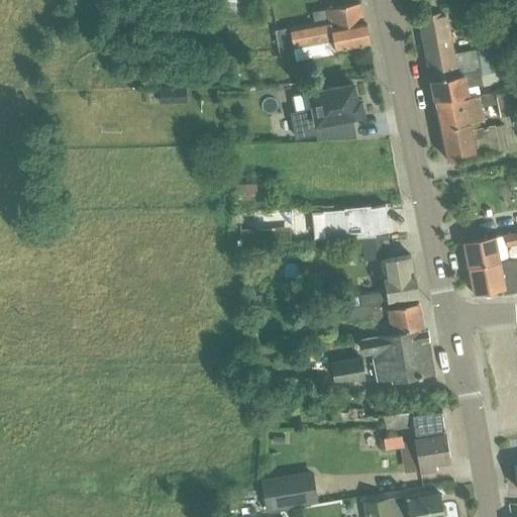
[(414,0),(417,16),(419,15),(425,48),(425,49),(431,81),(481,72),(479,58),(477,48),(463,52),(453,54),(452,49),(451,43),(449,32),(448,25),(445,10),(443,0),(414,0)]
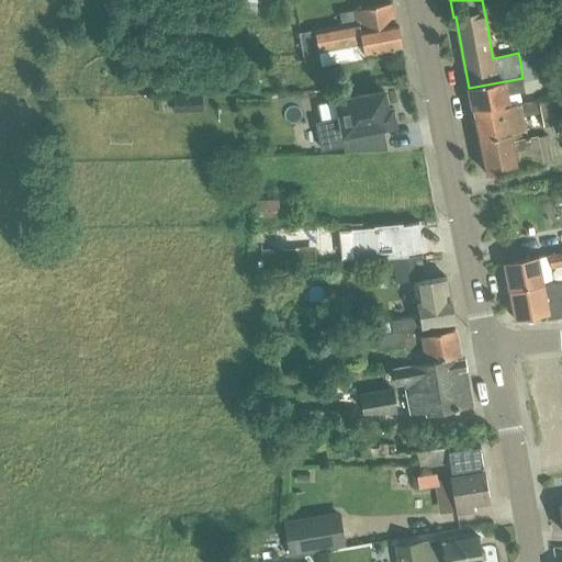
[(341,25),(299,33),(303,54),(304,62),(321,58),(322,65),(364,57),(363,55),(369,54),(401,48),(393,3),(339,13),(341,25)]
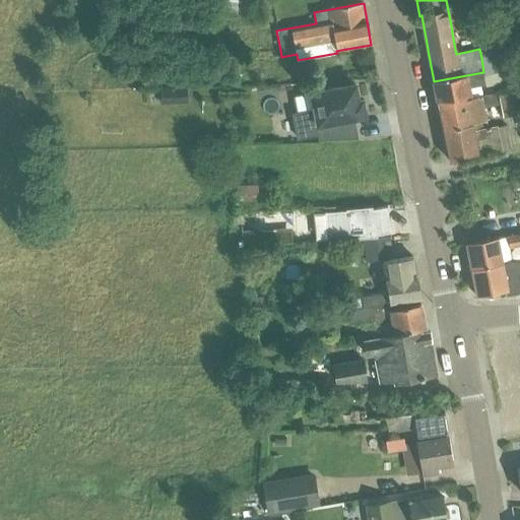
[(483,72),(434,81),(438,102),(470,95),(468,88),(485,85),(484,82),(483,76),(497,73),(504,72),(505,72),(500,44),(483,47),(479,48),(479,49),(481,58),(483,72)]
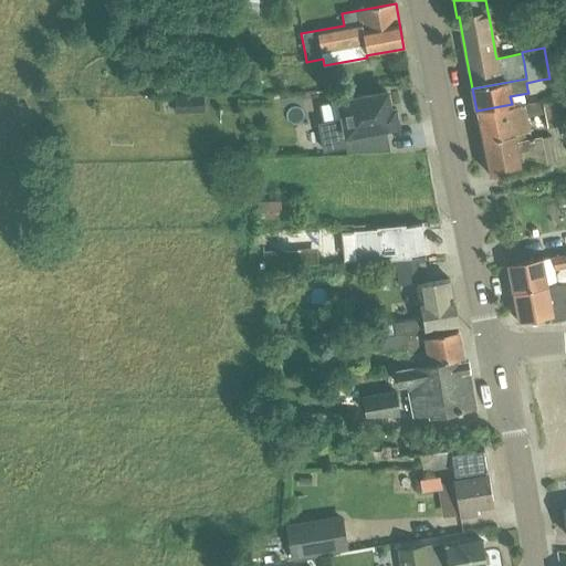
[(295,95),(276,92),(273,109),(291,114),(295,95)]
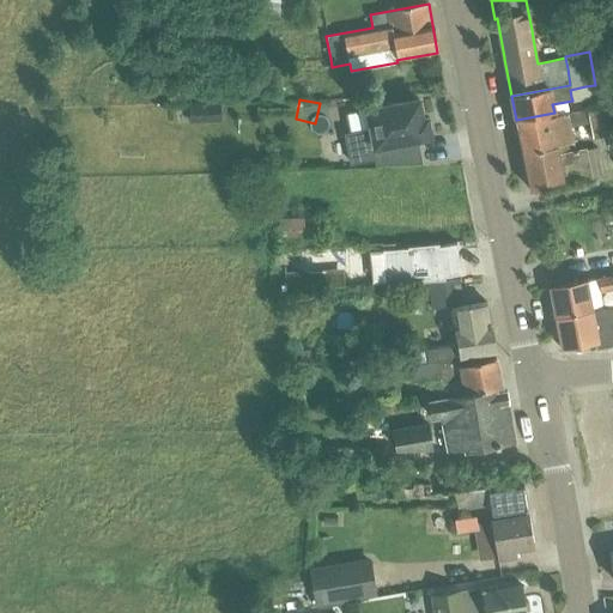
[(426,137),(426,135),(431,134),(428,117),(423,119),(419,99),(400,103),(399,102),(387,104),(387,105),(368,109),(371,129),(346,135),(346,137),(347,137),(352,161),(351,162),(352,163),(376,158),(377,163),(420,162),(417,139),(426,137)]
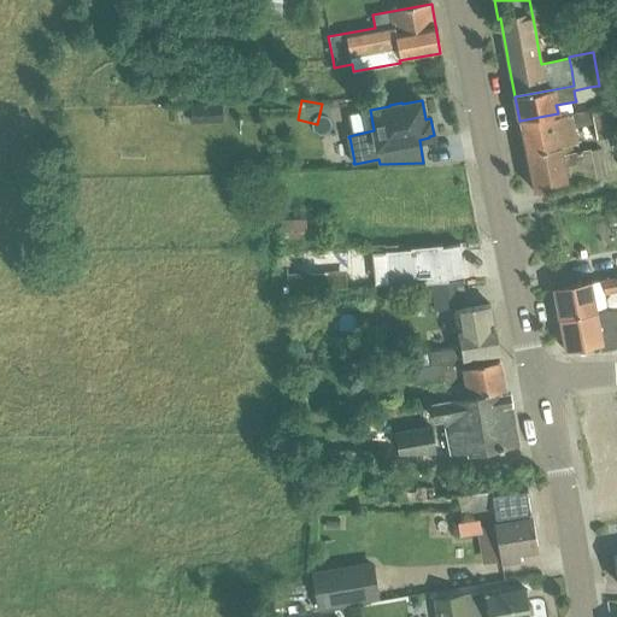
[(221,104),(189,104),(191,122),(221,121),(221,104)]
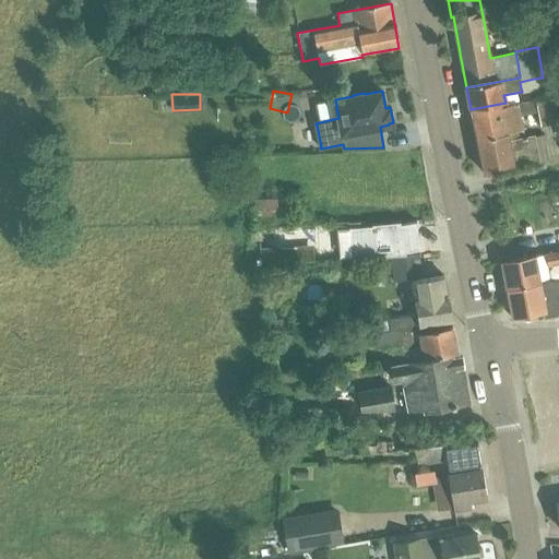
[(551,100),(536,104),(536,100),(472,114),(485,175),(540,165),(540,163),(550,161),(545,135),(535,138),(535,135),(509,140),(508,134),(523,131),(520,116),(538,113),(542,130),(558,127),(558,95),(550,97),(551,100)]
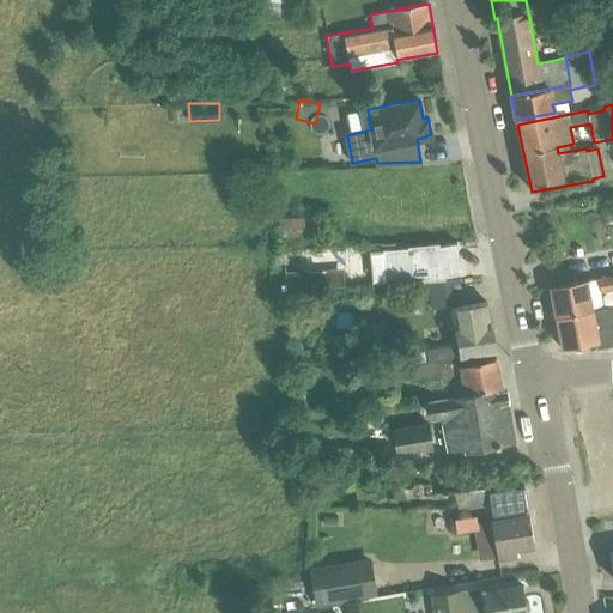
[(280,230),(305,229),(304,216),(280,217),(280,230)]
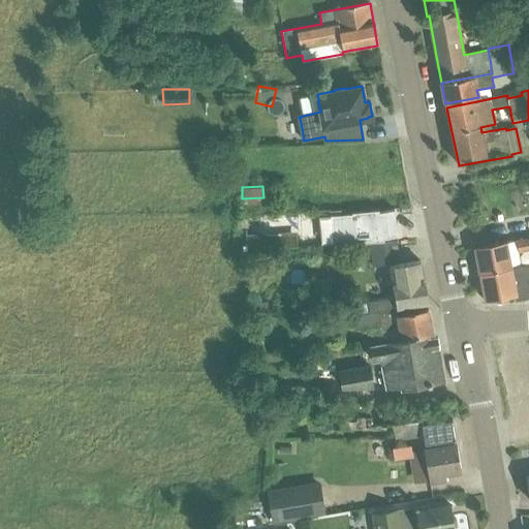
[(392,211),(378,212),(377,212),(353,214),(354,215),(332,217),(320,218),(322,244),(334,243),(334,245),(382,241),(391,241),(390,227),(393,227),(392,211)]
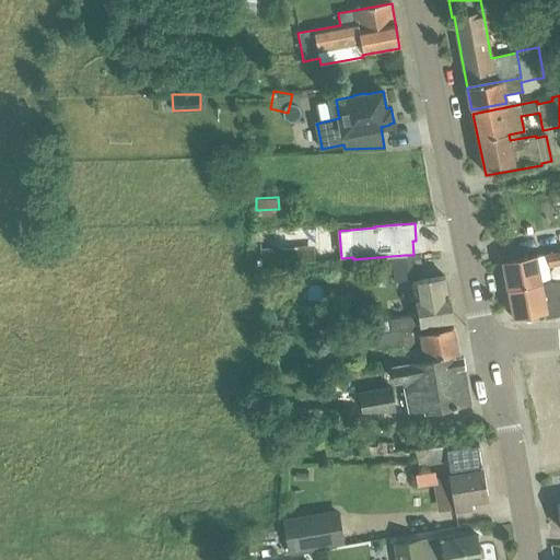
[(510,290),(552,282),(549,267),(559,265),(559,247),(559,248),(559,249),(559,253),(547,256),(547,254),(504,263),(510,290)]
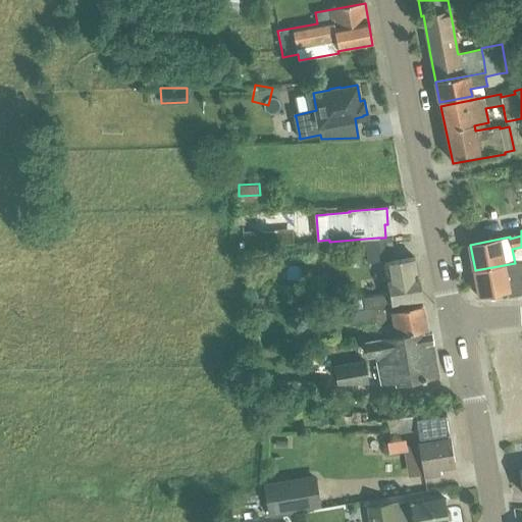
[(363,299),(365,308),(365,310),(389,306),(422,300),(415,259),(390,263),(386,238),(373,240),(377,265),(384,264),(389,294),(363,299)]
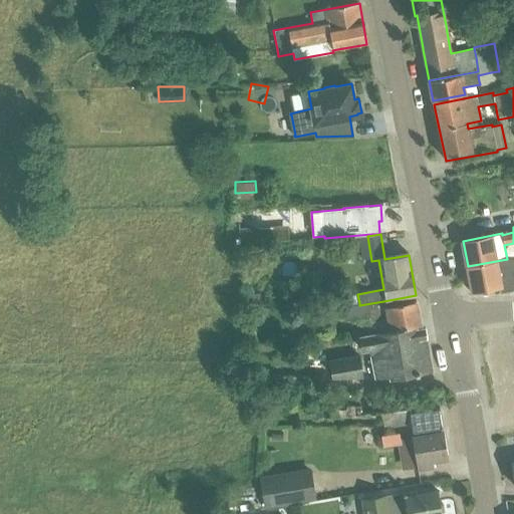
[(513,258),(507,259),(497,261),(468,266),(469,266),(473,292),(474,291),(502,286),(503,289),(513,287),(513,286),(513,258)]
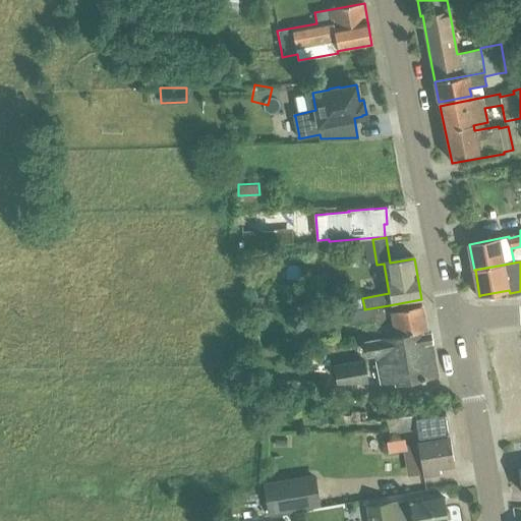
[(364,309),(349,311),(351,326),(375,322),(377,327),(379,338),(395,335),(427,330),(423,305),(390,311),(389,305),(364,309)]
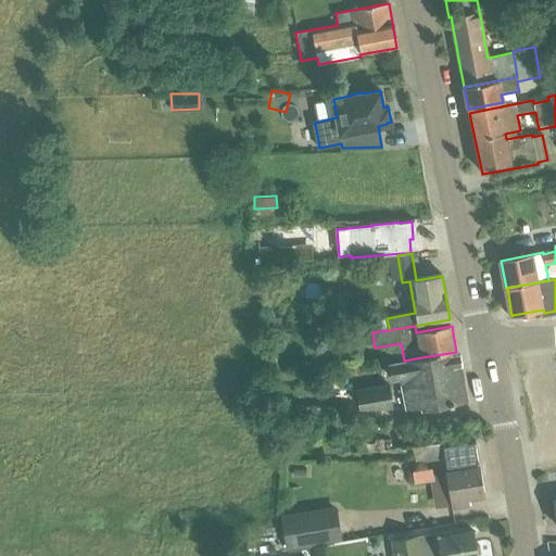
[(456,352),(421,357),(404,361),(390,364),(392,378),(401,377),(406,408),(421,406),(422,409),(468,401),(465,381),(462,382),(456,352)]
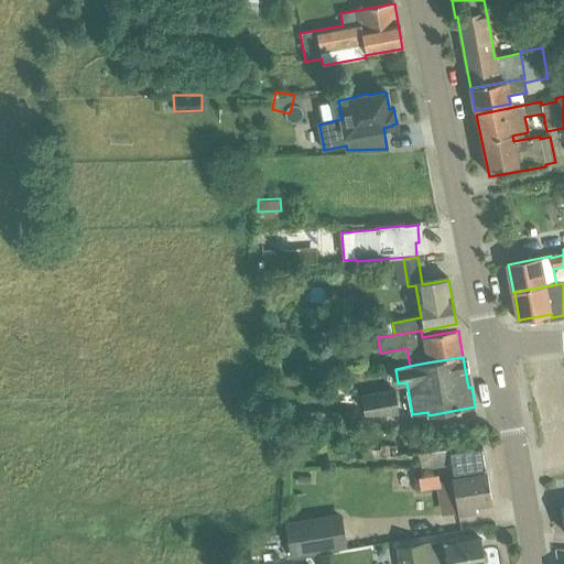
[(297,388),(296,405),(331,407),(332,390),(297,388)]
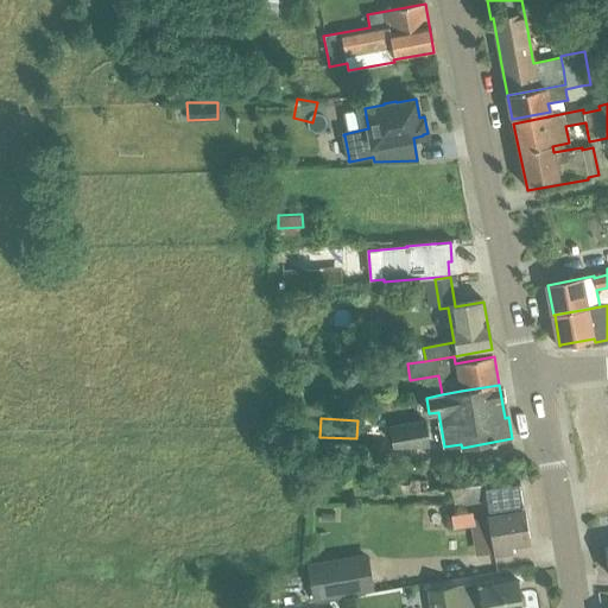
[(394,445),(429,439),(425,420),(391,428),(394,445)]
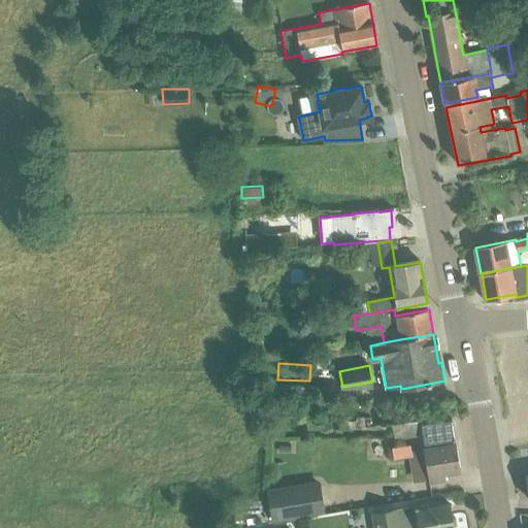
[(341,417),(325,417),(325,429),(340,429),(341,421),(341,417)]
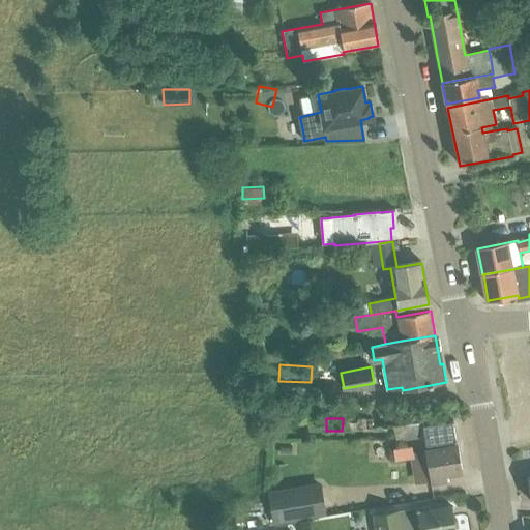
[(424,424),(423,420),(394,425),(396,439),(417,437),(417,435),(424,434),(427,444),(457,440),(453,420),(424,424)]
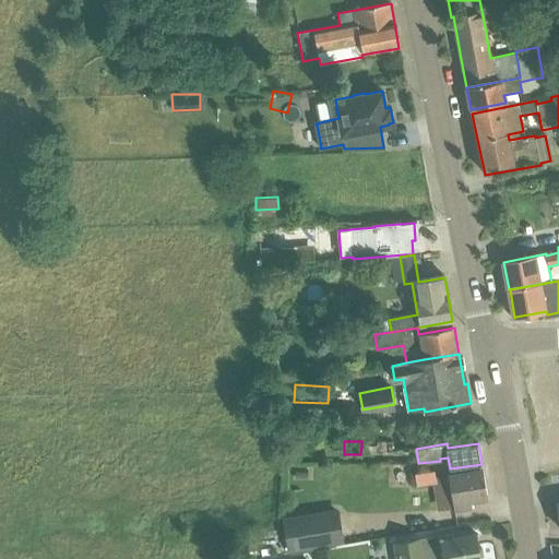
[(435,470),(415,474),(417,486),(433,484),(437,483),(436,477),(435,470)]
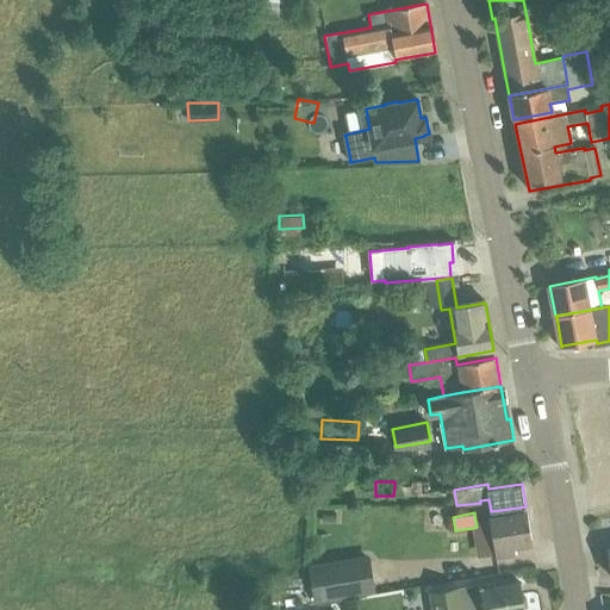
[(527,512),(490,518),(496,554),(497,556),(516,554),(515,547),(533,545),(527,512)]
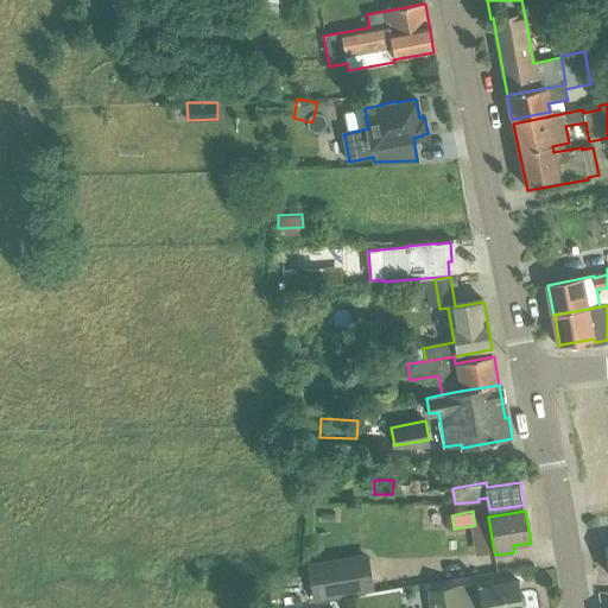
[(371,575),(367,557),(349,561),(311,567),(312,576),(316,597),(354,590),(372,588),(371,575)]
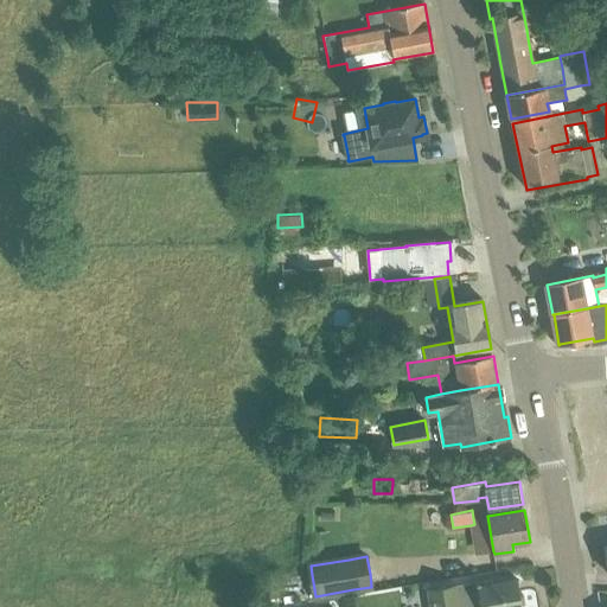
[(522,606),(517,580),(493,583),(492,580),(428,590),(430,606),(522,606)]
